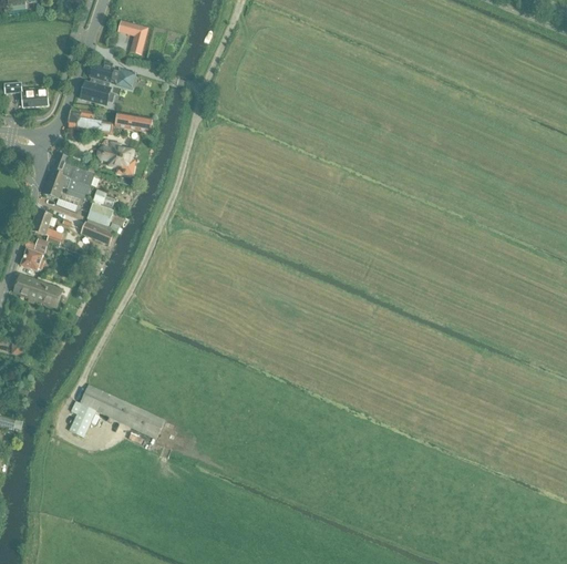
[(26,1),(26,0),(8,0),(8,3),(9,10),(10,9),(27,8),(26,1)]
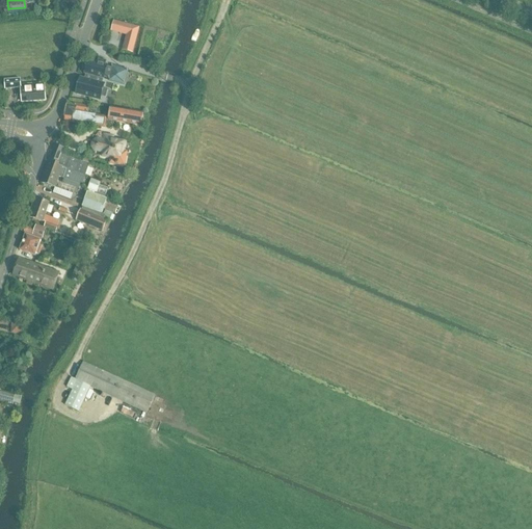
[(122,21),(120,29),(129,31),(127,41),(134,43),(139,25),(122,21)]
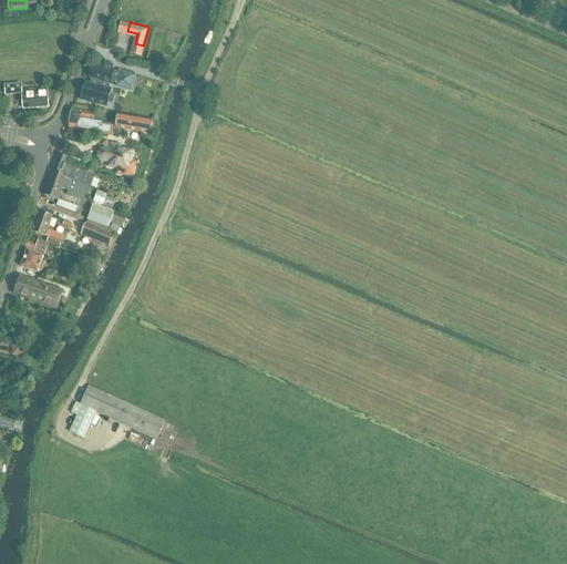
[(93,62),(90,75),(92,77),(109,80),(107,81),(110,81),(112,82),(113,80),(120,82),(119,84),(133,88),(137,73),(123,69),(122,72),(115,70),(116,68),(112,67),(113,62),(104,60),(103,64),(93,62)]
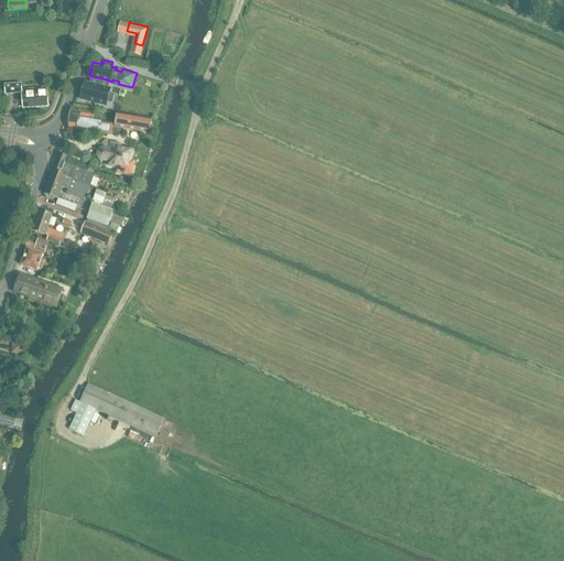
[(85,79),(80,97),(108,105),(109,100),(114,101),(116,93),(111,92),(112,87),(108,86),(109,81),(107,81),(108,79),(91,76),(90,82),(85,79)]
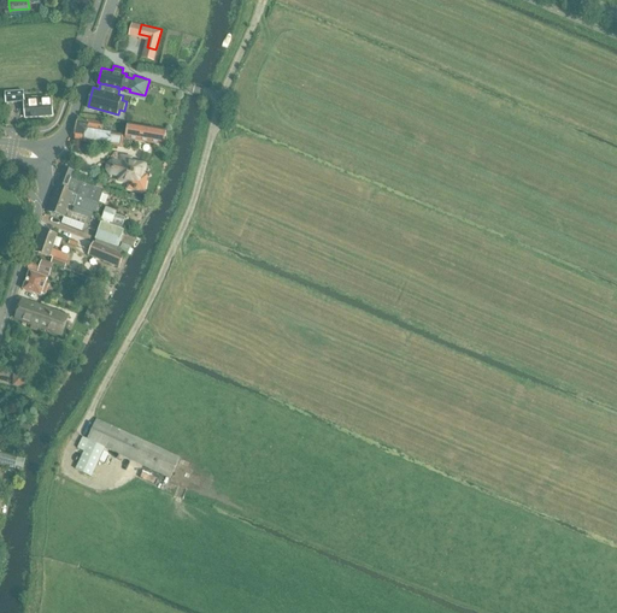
[(23,96),(22,89),(5,90),(5,100),(23,99),(24,116),(52,113),(50,94),(23,96)]
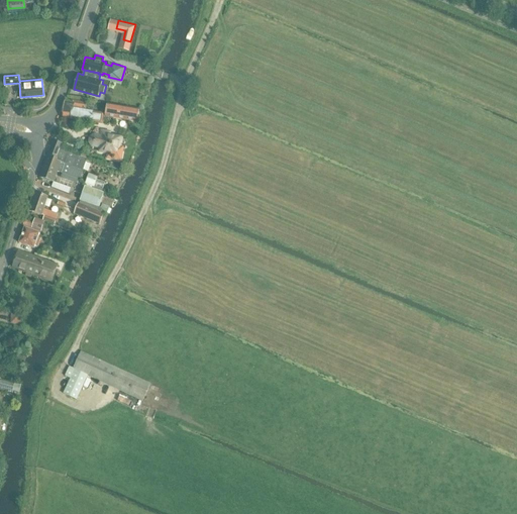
[(90,120),(91,118),(101,119),(102,112),(103,111),(92,109),(93,105),(85,104),(85,101),(65,97),(63,106),(61,116),(90,120)]
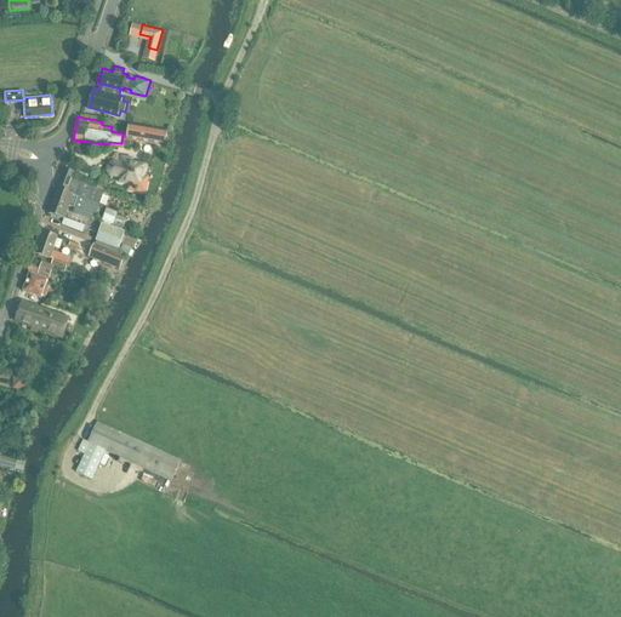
[(127,123),(125,140),(164,146),(166,129),(127,123)]
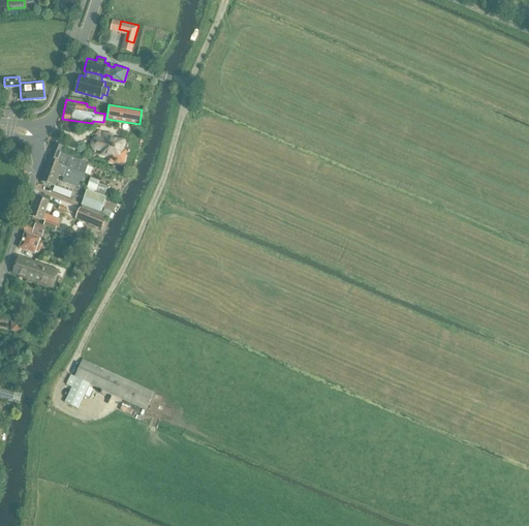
[(95,137),(91,140),(90,145),(93,148),(101,150),(100,154),(103,154),(103,156),(106,156),(107,155),(110,156),(109,161),(114,161),(114,163),(116,163),(117,162),(121,163),(124,151),(120,151),(122,141),(120,140),(119,138),(117,137),(115,138),(102,136),(102,138),(95,137)]
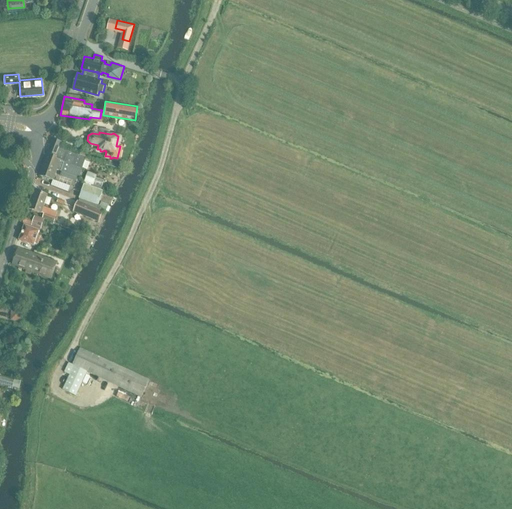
[(50,144),(46,154),(64,161),(61,169),(60,170),(61,170),(77,176),(78,176),(82,165),(86,156),(67,149),(62,147),(60,147),(62,141),(62,140),(52,137),(52,139),(51,142),(50,144)]
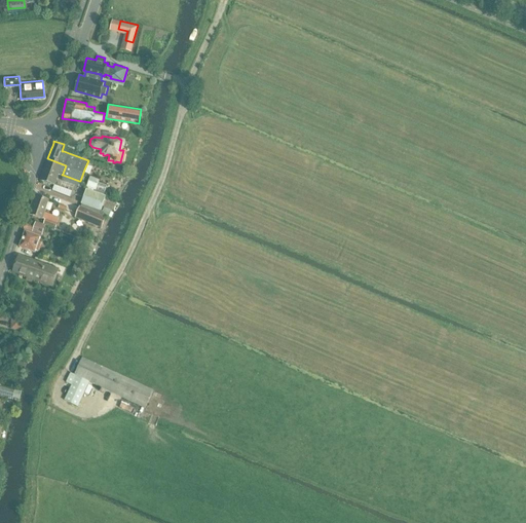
[(47,158),(39,179),(53,184),(58,172),(63,174),(66,165),(47,158)]
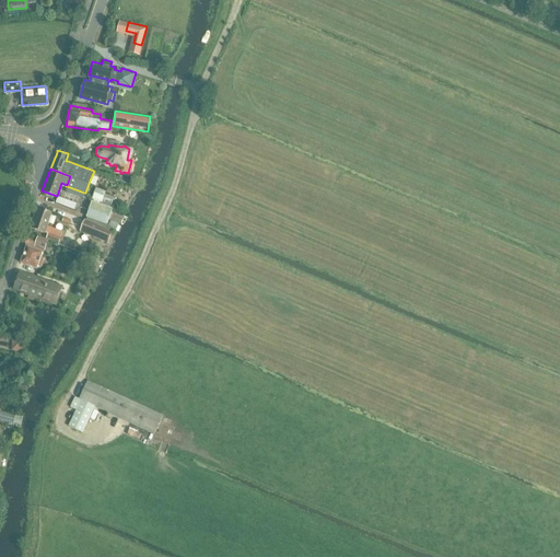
[(96,187),(92,198),(111,205),(114,195),(105,193),(106,190),(96,187)]
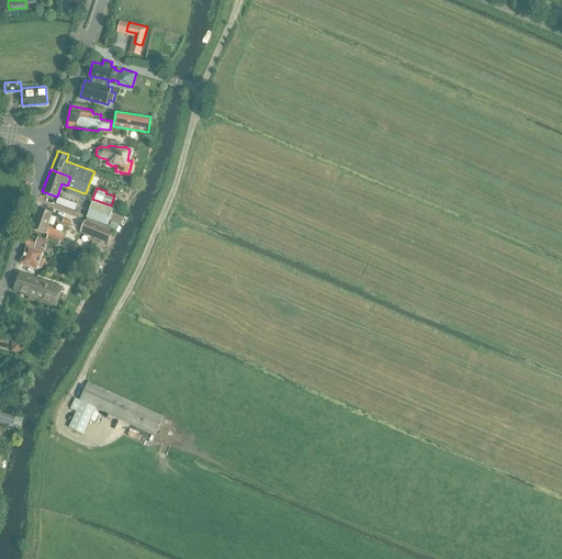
[(65,199),(63,205),(72,209),(74,209),(76,202),(65,199)]
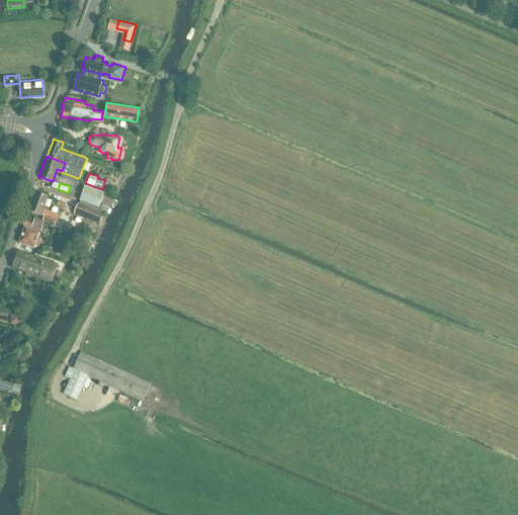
[(99,204),(103,192),(84,185),(80,198),(99,204)]
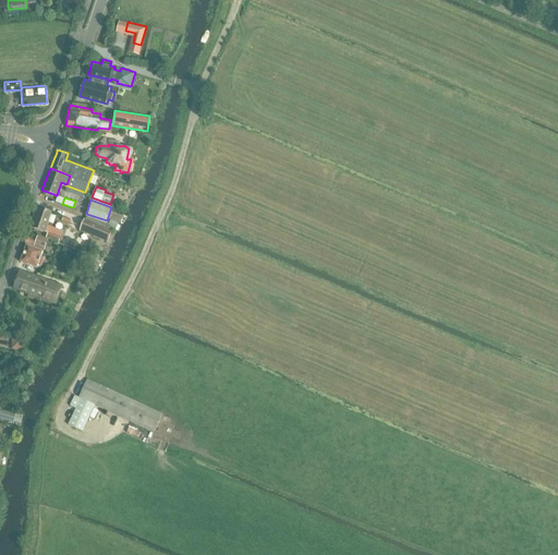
[(44,230),(50,212),(36,206),(29,226),(44,230)]
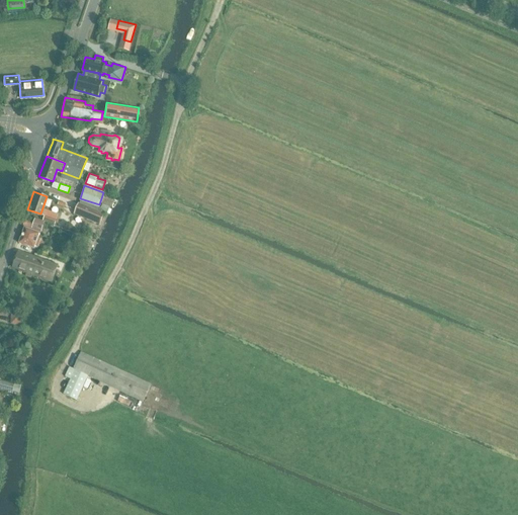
[(78,201),(74,212),(99,224),(104,212),(78,201)]
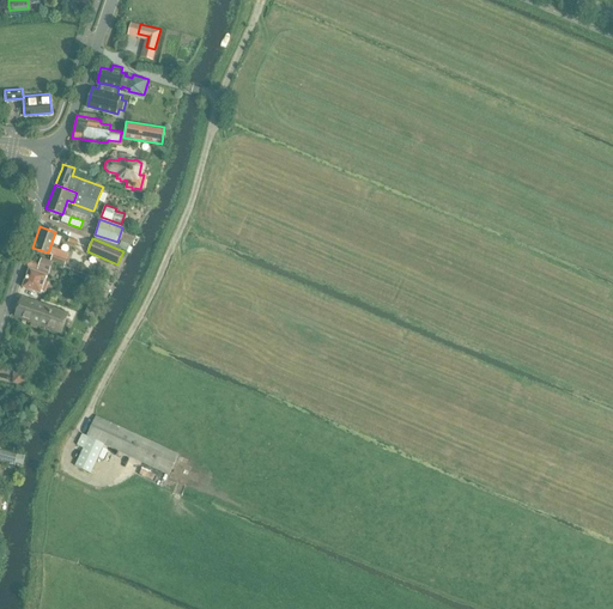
[(53,253),(50,260),(64,263),(66,257),(53,253)]
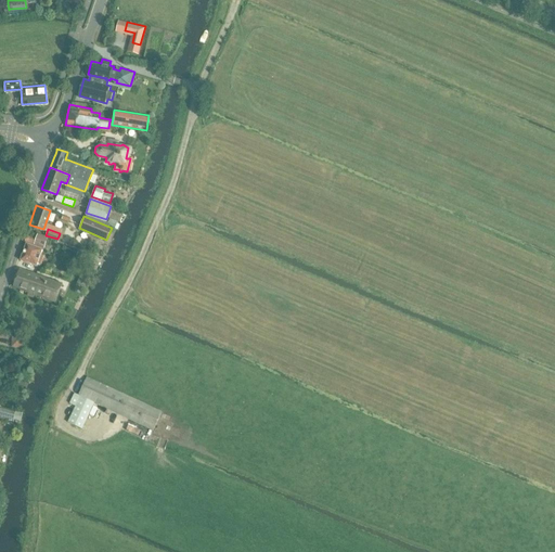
[(27,234),(25,241),(43,247),(48,235),(37,232),(36,236),(27,234)]
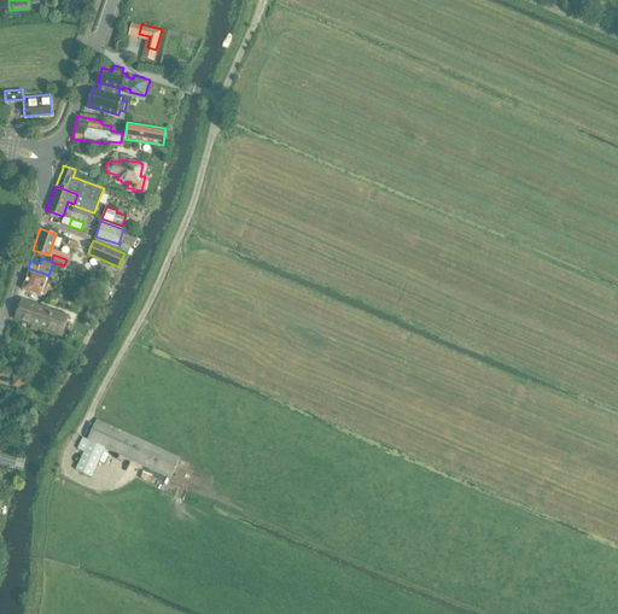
[(45,292),(47,285),(44,284),(47,276),(29,269),(22,288),(40,294),(41,291),(45,292)]
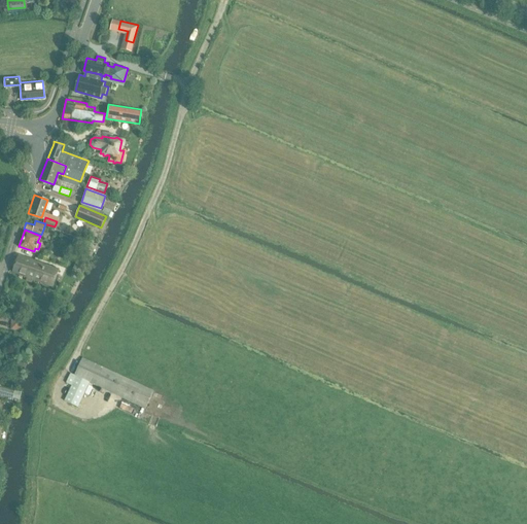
[(83,250),(86,243),(73,238),(70,245),(83,250)]
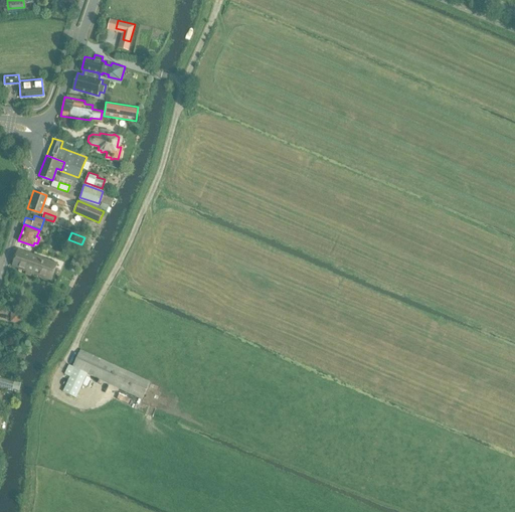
[(51,279),(57,262),(17,247),(11,265),(51,279)]
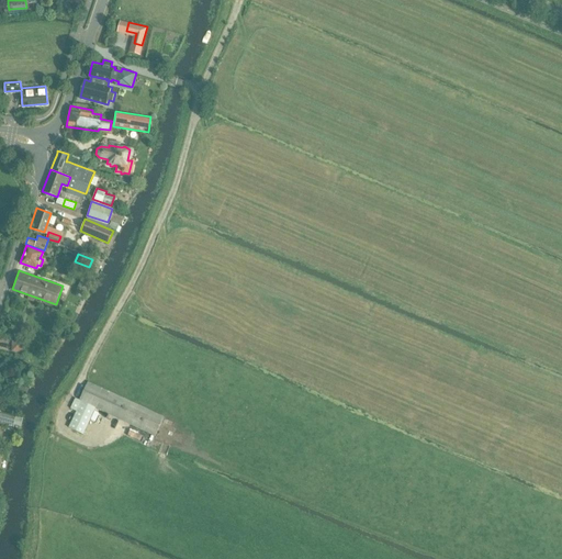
[(81,278),(77,286),(82,289),(87,280),(81,277),(81,278)]
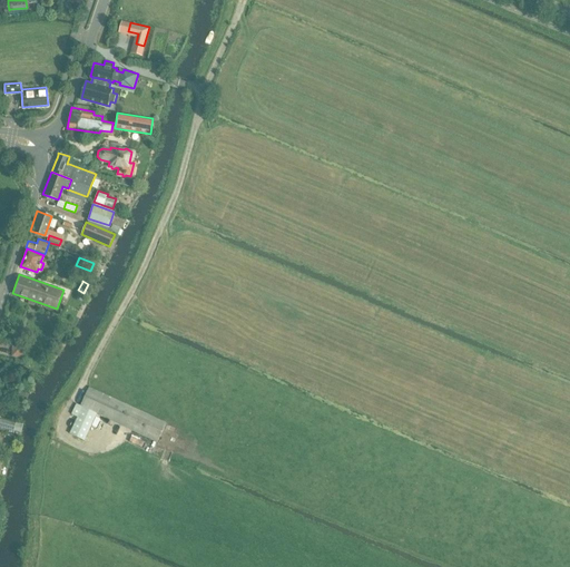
[(156,440),(165,421),(88,385),(80,404),(76,403),(70,413),(77,416),(69,432),(84,439),(96,412),(156,440)]
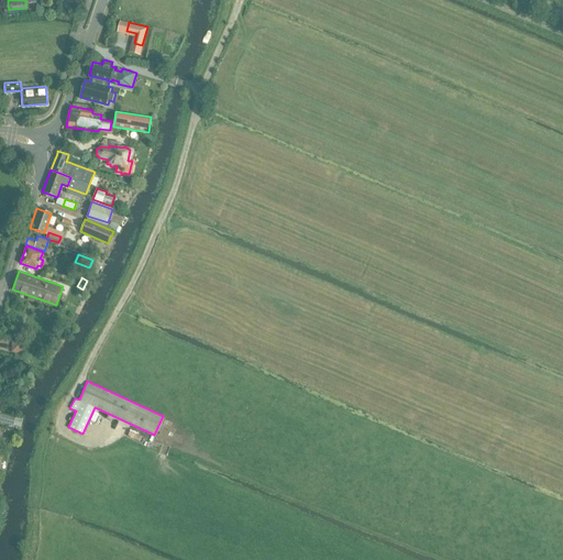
[(13,424),(15,416),(0,412),(0,423),(12,427),(13,424)]
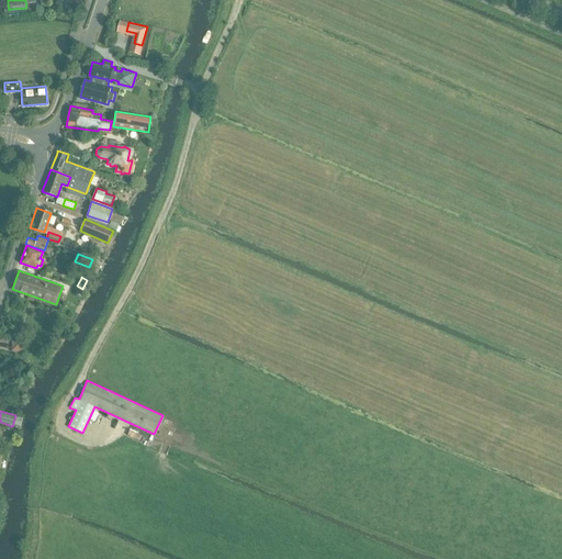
[(15,415),(13,423),(20,425),(22,417),(15,415)]
